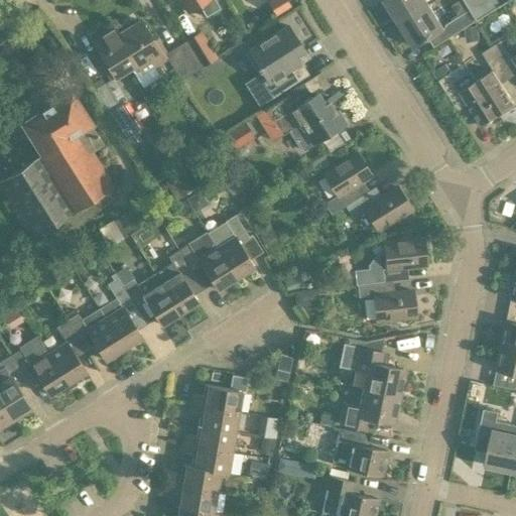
[(216,5),(213,0),(180,0),(187,11),(200,4),(205,12),(216,5)]
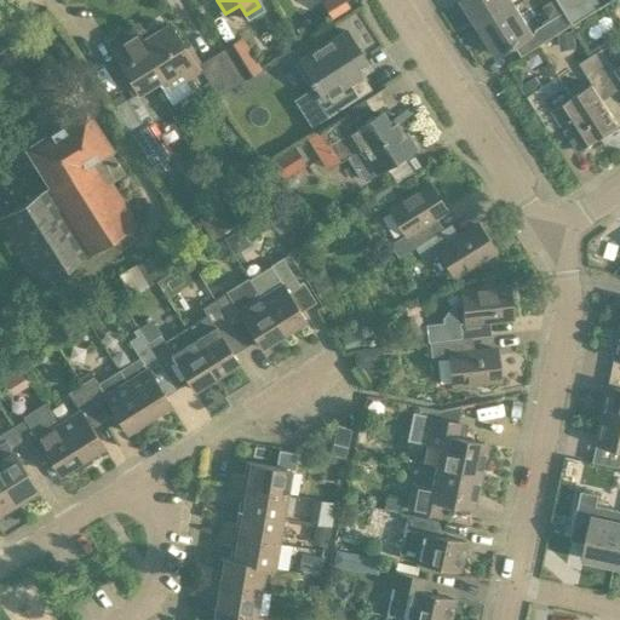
[(349,7),(344,0),(325,0),(322,3),(331,18),(349,7)]
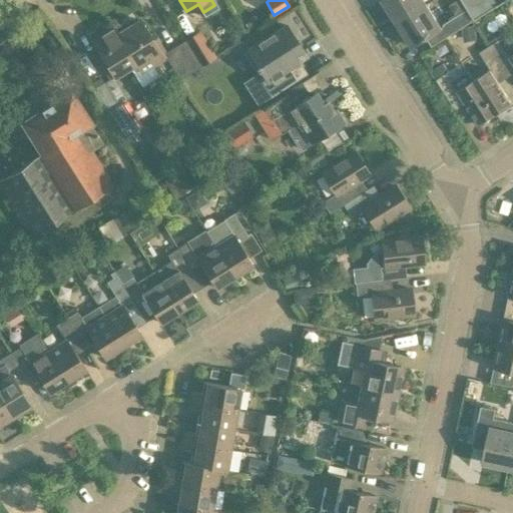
[(382,0),(383,0),(397,23),(425,5),(421,0),(382,0)]
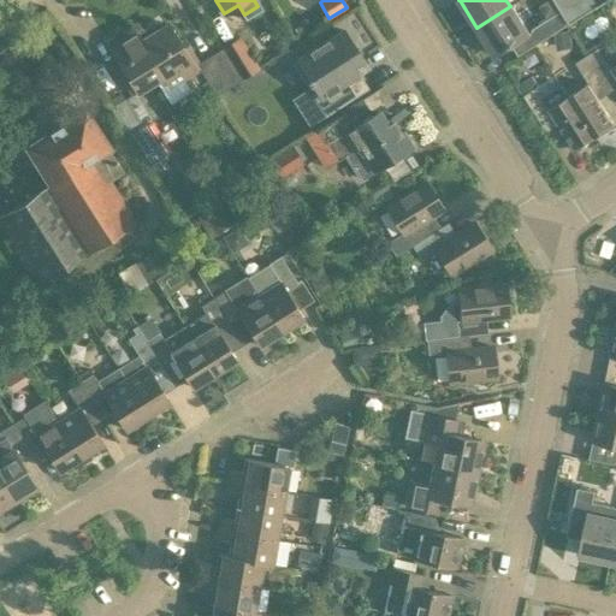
[(560,11),(561,13),(581,0),(555,0),(554,1),(560,11)]
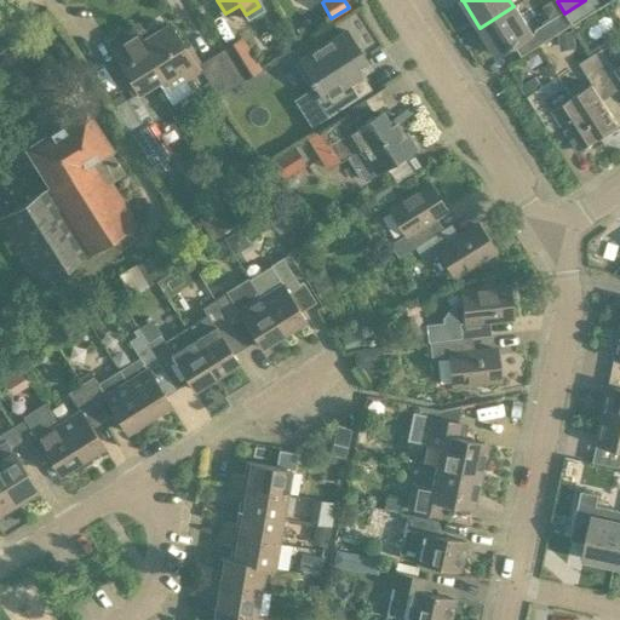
[(597,0),(585,0),(564,13),(572,26),(602,6),(597,0)]
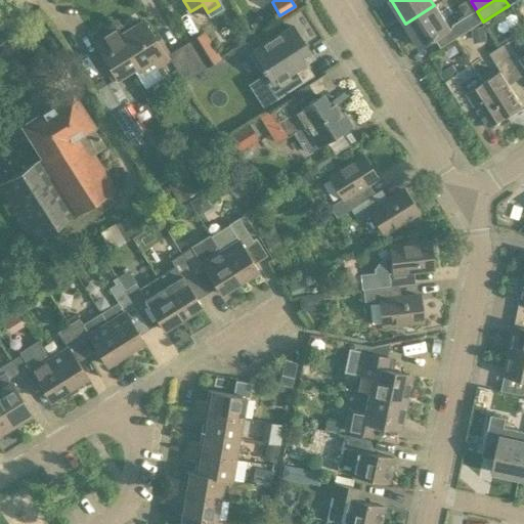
[(421,48),(434,39),(449,30),(434,5),(405,24),(421,48)]
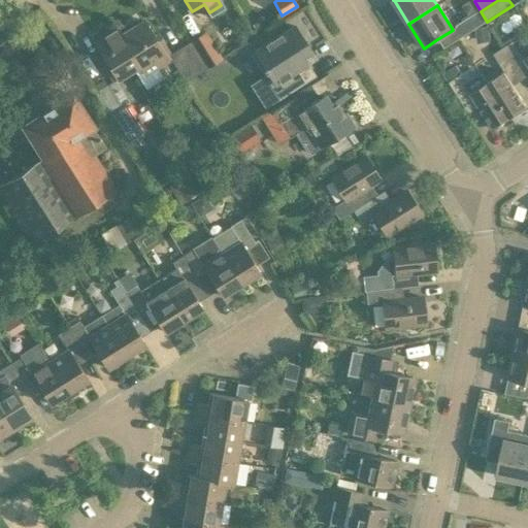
[(455,25),(457,27),(463,36),(487,22),(481,11),(480,9),(455,25)]
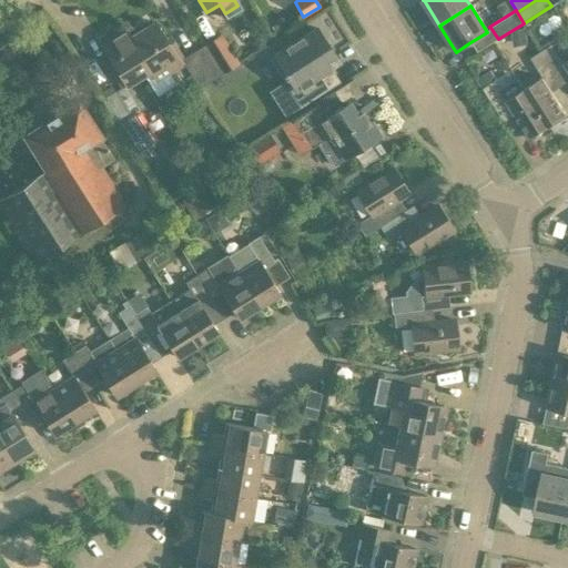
[(151,72),(144,75),(156,97),(175,85),(168,73),(184,63),(172,40),(166,43),(155,23),(131,37),(151,72)]
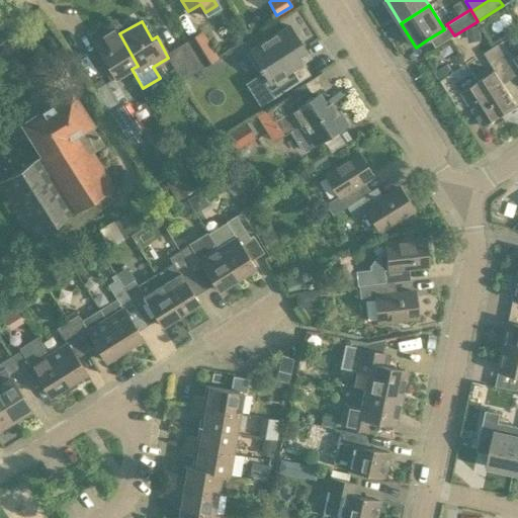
[(132,69),(138,66),(119,33),(114,25),(92,39),(108,69),(105,71),(111,81),(132,69)]
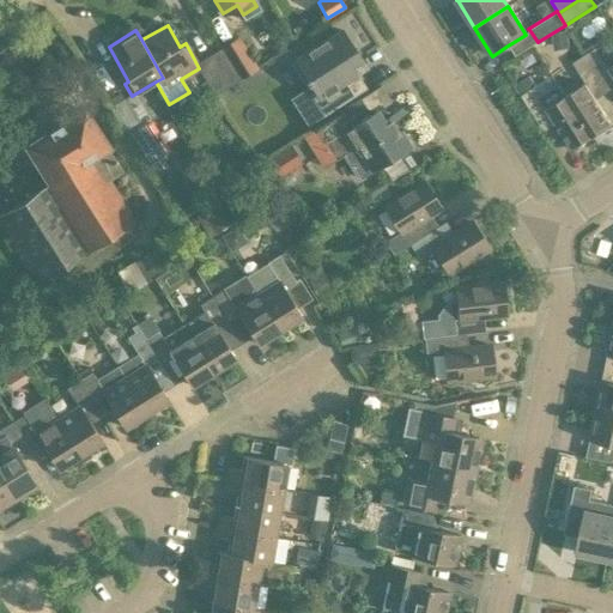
[(284,30),(275,35),(273,44),(278,52),(292,44),(284,30)]
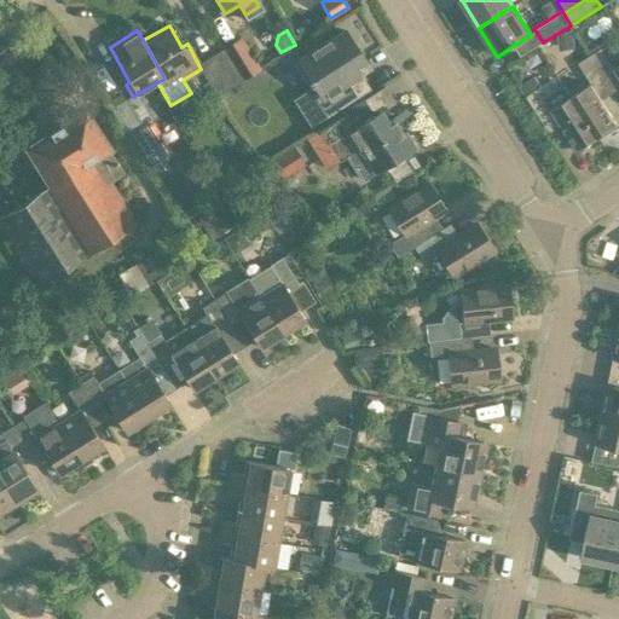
[(346,32),(295,64),(311,90),(328,115),(368,90),(360,76),(353,65),(363,59),(346,32)]
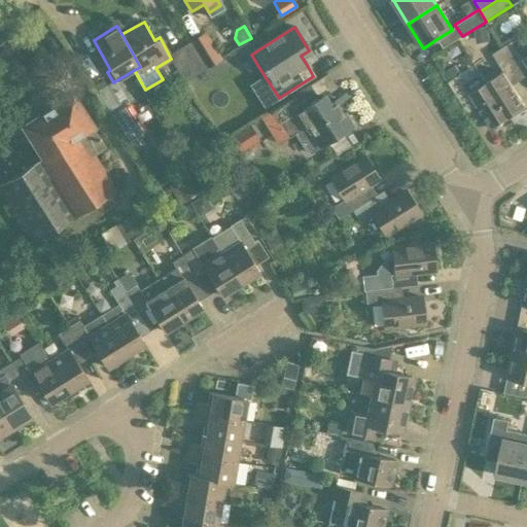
[(206,32),(191,40),(197,49),(208,66),(221,59),(206,32)]
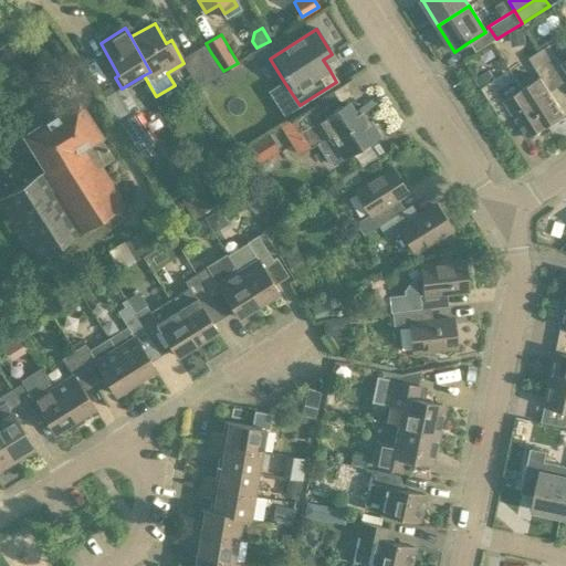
[(182,56),(199,85),(223,71),(211,53),(206,43),(182,56)]
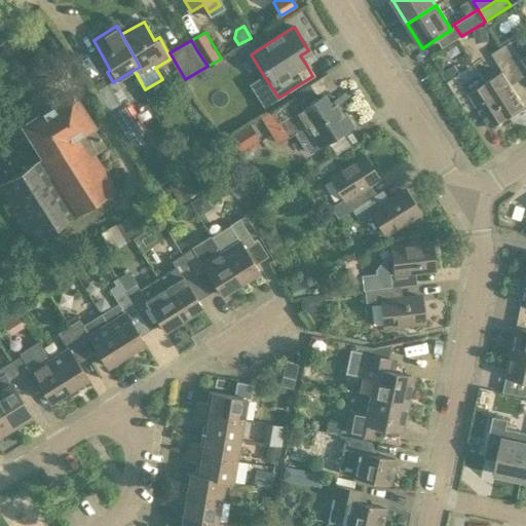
[(511,42),(499,49),(519,80),(525,75),(525,54),(521,58),(511,42)]
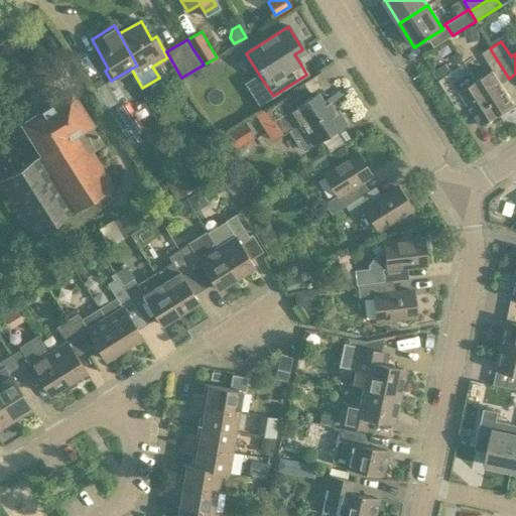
[(492,71),(476,81),(497,115),(513,105),(500,85),(509,79),(490,48),(481,53),(492,71)]
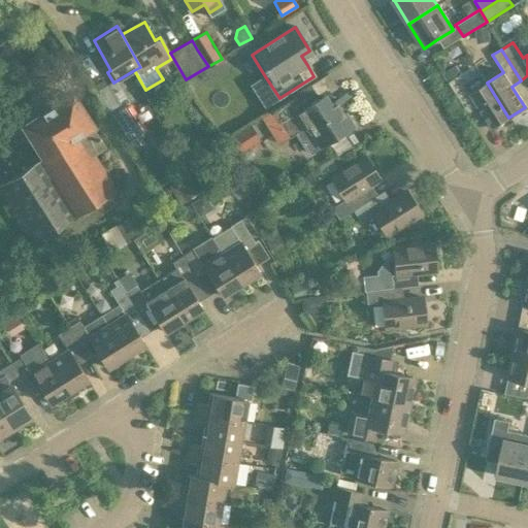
[(491,129),(508,118),(487,83),(486,84),(480,74),(463,85),(458,76),(449,83),(467,112),(477,106),(491,129)]
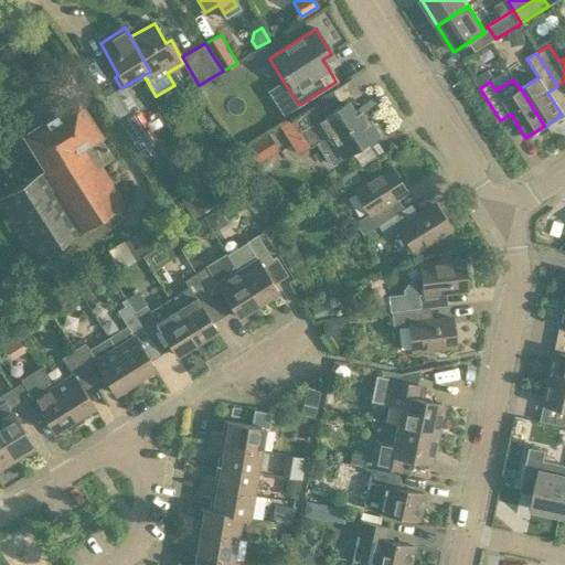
[(102,98),(117,121),(140,160),(158,149),(134,112),(128,115),(114,91),(102,98)]
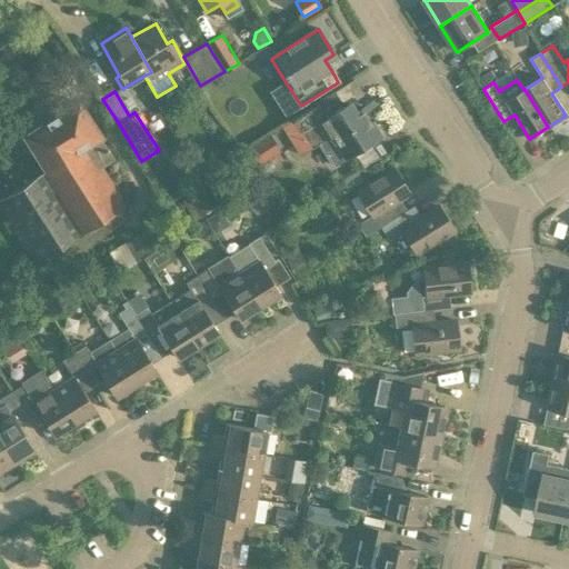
[(335,92),(299,115),(307,126),(313,121),(325,139),(318,143),(332,166),(378,137),(362,112),(361,110),(356,113),(350,103),(343,107),(335,92)]
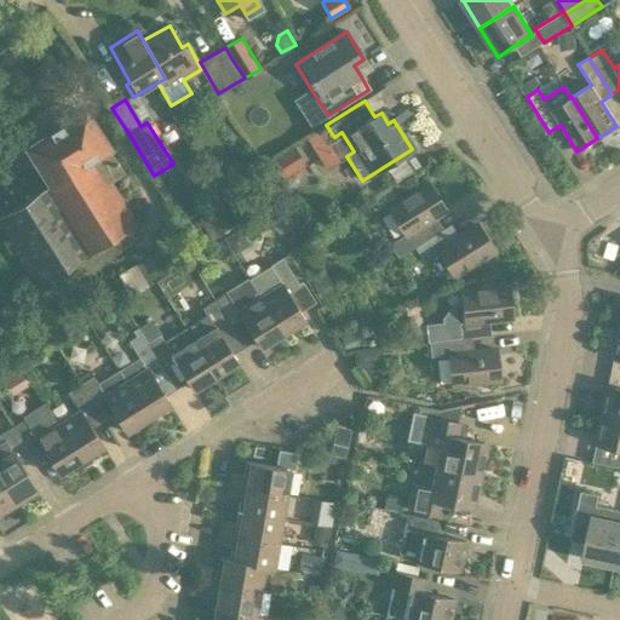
[(136,224),(109,182),(122,173),(85,114),(28,149),(51,187),(0,218),(0,229),(35,287),(136,224)]
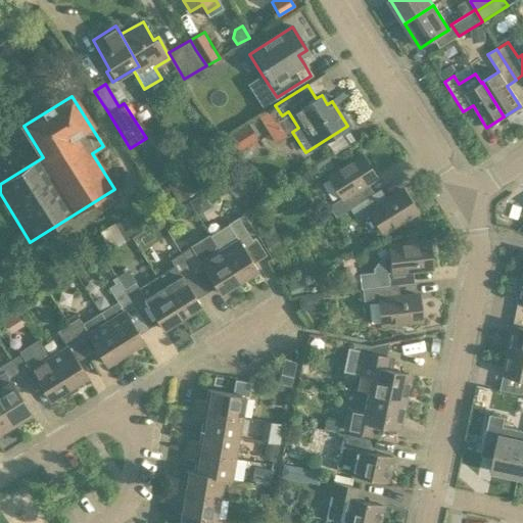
[(246,124),(226,137),(235,152),(251,142),(247,135),(251,131),(246,124)]
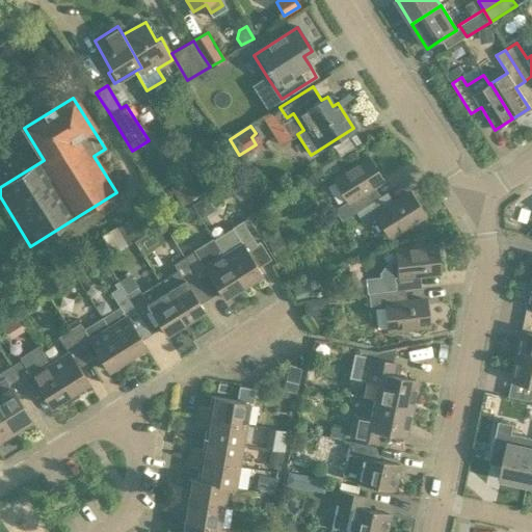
[(341,222),(355,213),(379,197),(373,187),(381,181),(367,159),(334,181),(347,202),(333,210),(341,222)]
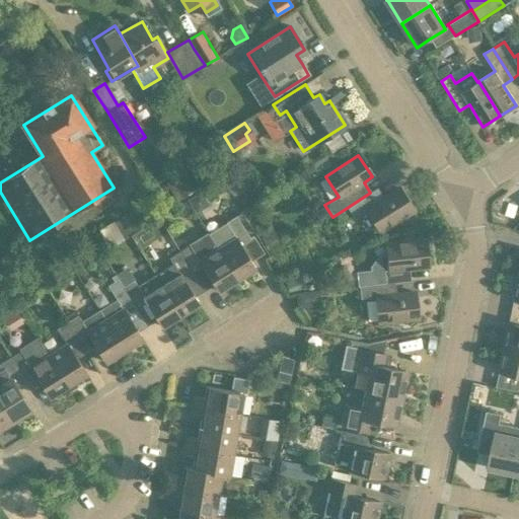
[(197,188),(188,171),(165,184),(174,201),(197,188)]
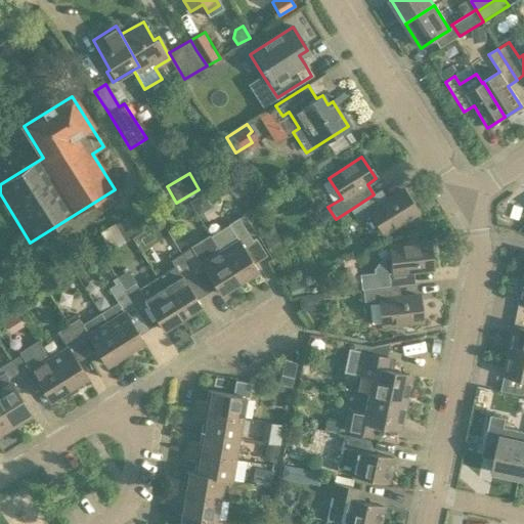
[(248,188),(239,175),(230,181),(239,193),(248,188)]
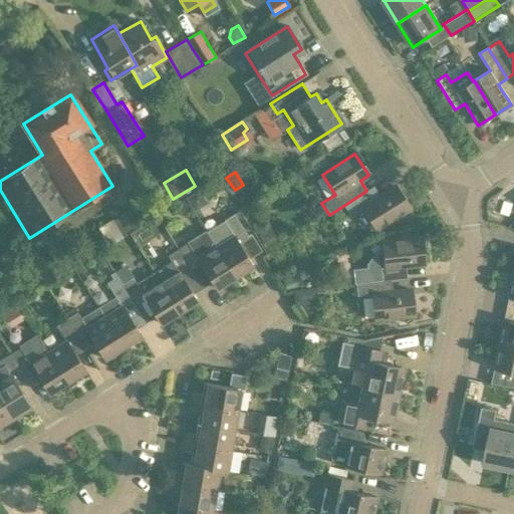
[(366,191),(343,206),(349,216),(362,208),(376,230),(409,209),(395,187),(379,197),(373,187),(366,191)]
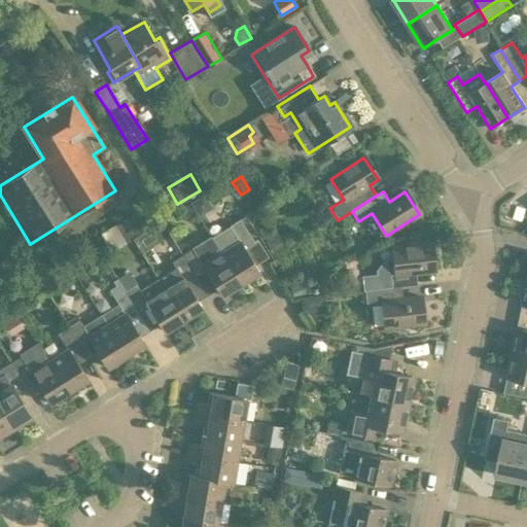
[(107,231),(117,247),(145,231),(135,214),(107,231)]
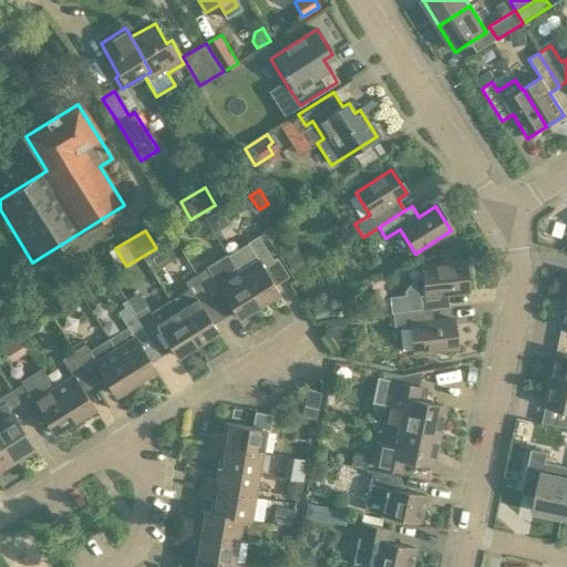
[(247,241),(226,255),(237,272),(258,306),(278,292),(260,265),(271,258),(257,236),(247,241)]
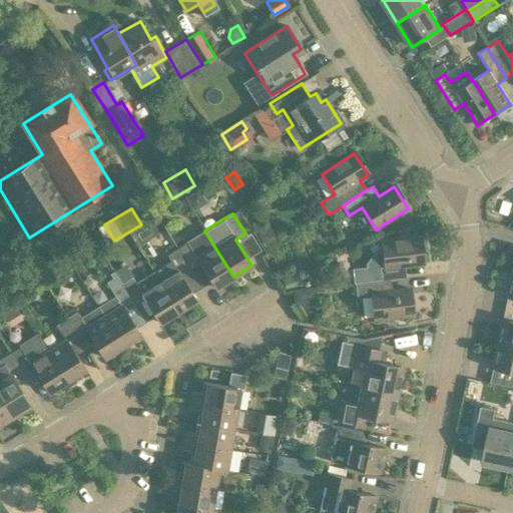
[(278,241),(269,228),(259,234),(268,248),(278,241)]
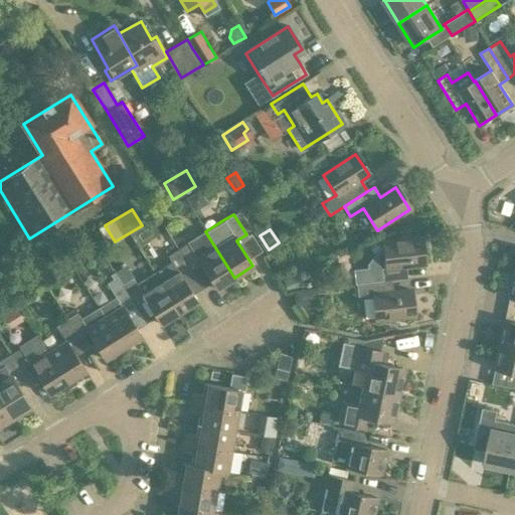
[(188,243),(178,248),(188,265),(191,270),(200,264),(216,290),(234,278),(215,247),(205,231),(188,243)]
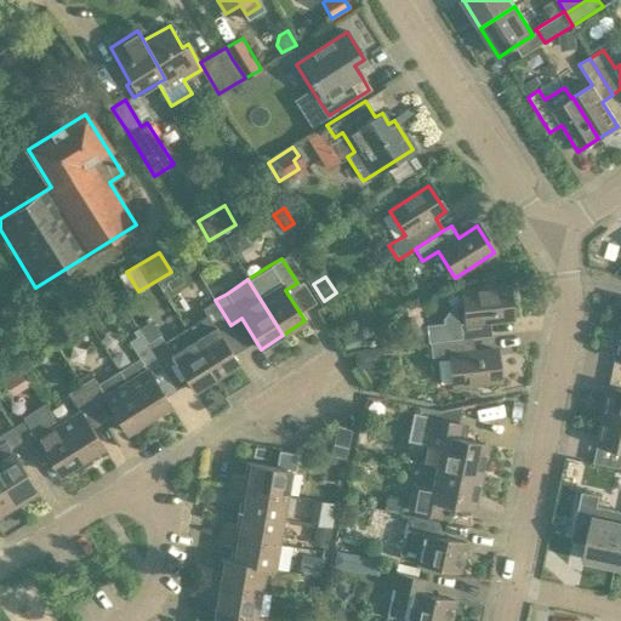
[(462,292),(463,307),(454,308),(444,319),(445,325),(428,326),(429,342),(463,340),(482,337),(479,323),(511,319),(508,289),(462,292)]
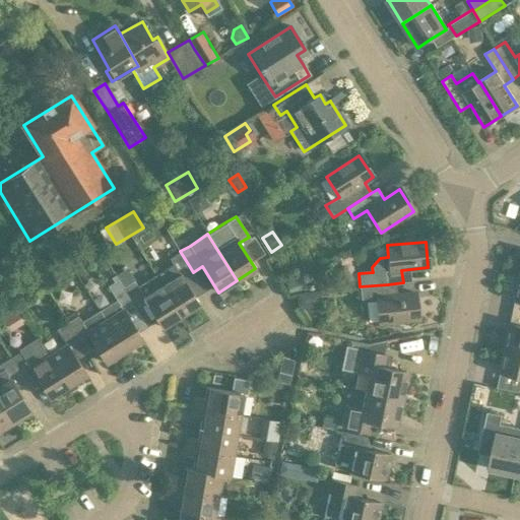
[(174,263),(155,275),(161,285),(181,316),(199,305),(183,278),(193,272),(190,267),(180,251),(170,258),(174,263)]
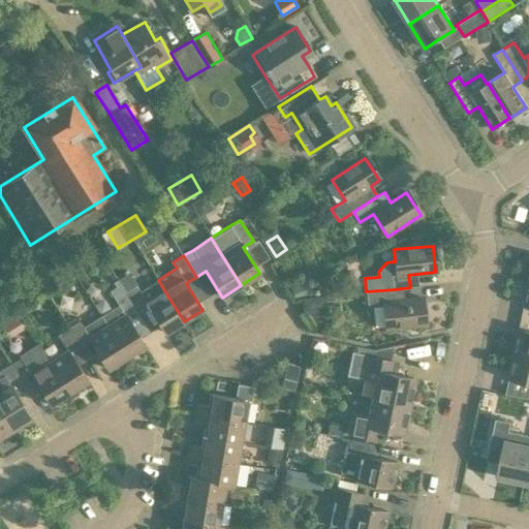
[(106,327),(126,358),(146,345),(129,319),(138,313),(127,294),(126,293),(126,292),(118,279),(113,282),(115,287),(109,291),(118,306),(100,316),(106,327)]
